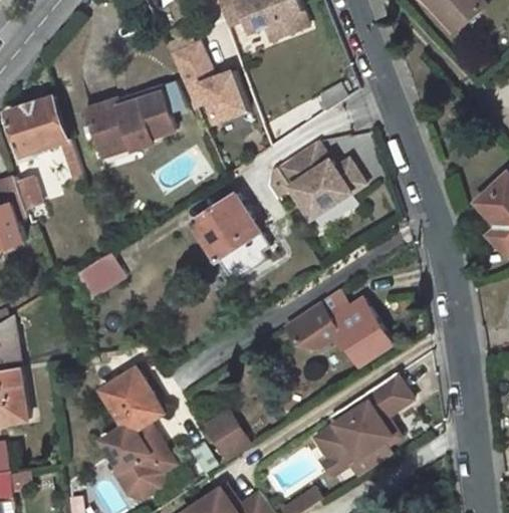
[(163,0),(150,6),(159,26),(174,20),(165,0),(163,0)]
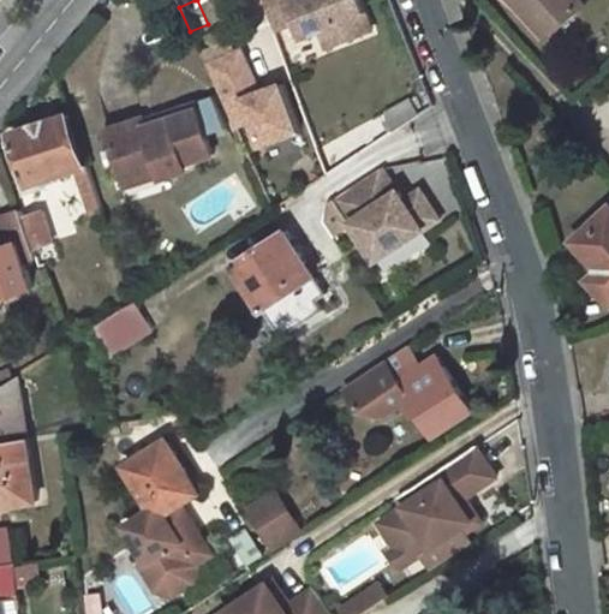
[(257,0),(270,33),(292,23),(298,39),(315,33),(333,25),(340,42),(365,31),(352,0),(257,0)]
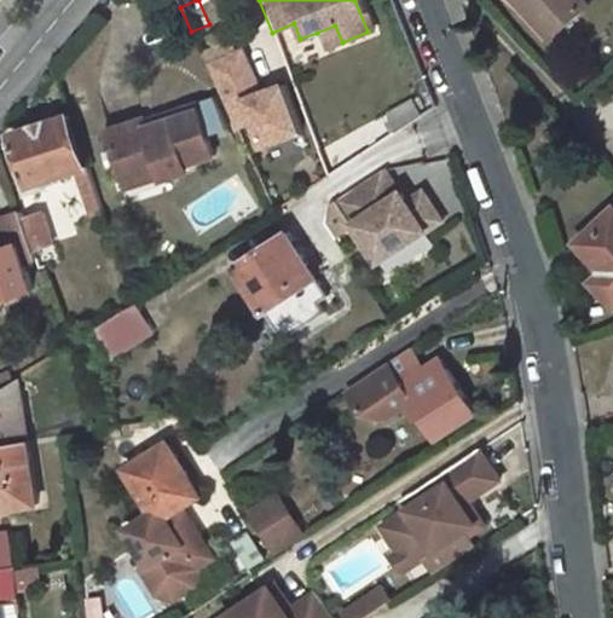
[(584,9),(576,0),(499,0),(514,16),(522,7),(551,39),(584,9)]
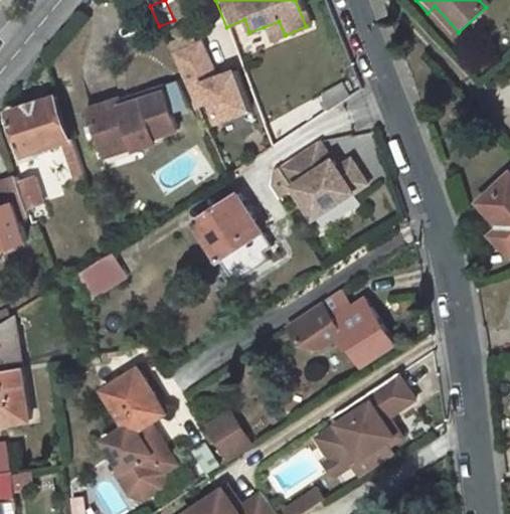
[(459,32),(435,6),(428,13),(453,38),(459,32)]
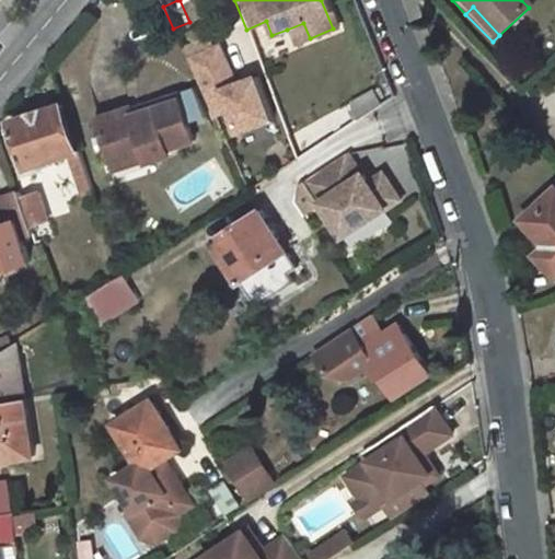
[(303,23),(287,30),(293,45),(310,38),(303,23)]
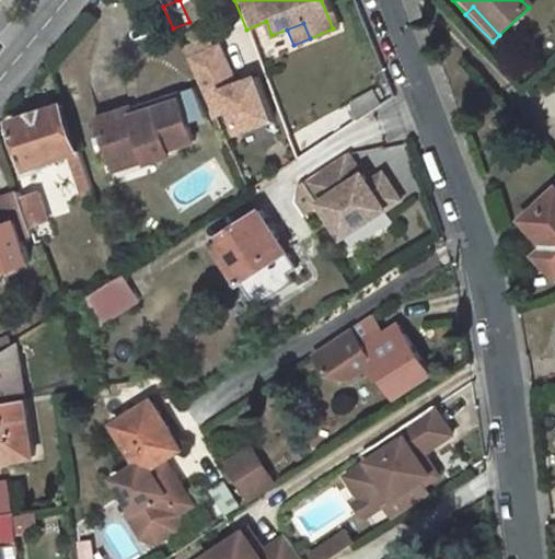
[(216,28),(183,41),(209,114),(226,107),(234,131),(277,115),(259,66),(233,76),(216,28)]
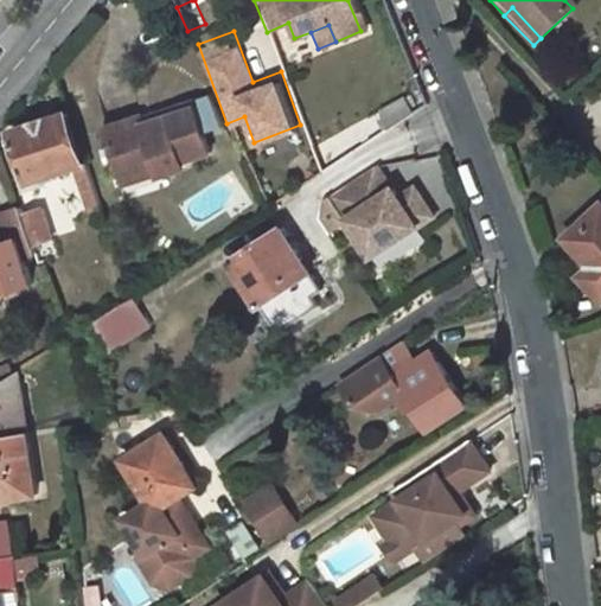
[(155,170),(210,153),(193,101),(164,108),(162,104),(139,112),(141,120),(107,131),(121,177),(155,166),(155,170)]
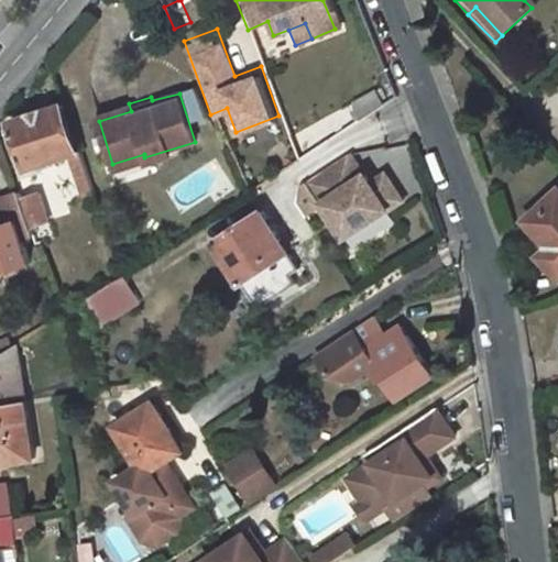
[(370,94),(348,108),(357,122),(379,108),(370,94)]
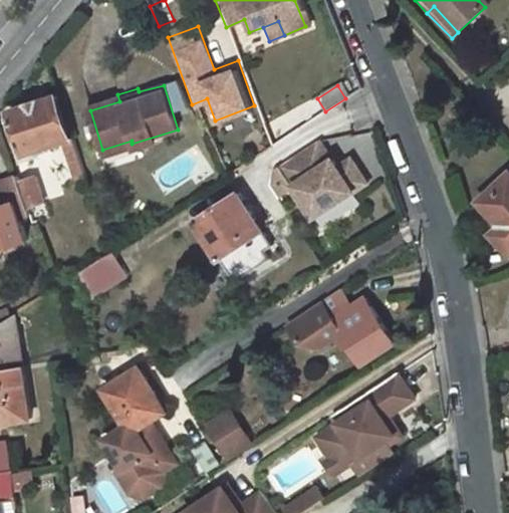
[(53,98),(7,113),(20,157),(60,145),(74,183),(85,179),(71,141),(67,143),(53,98)]
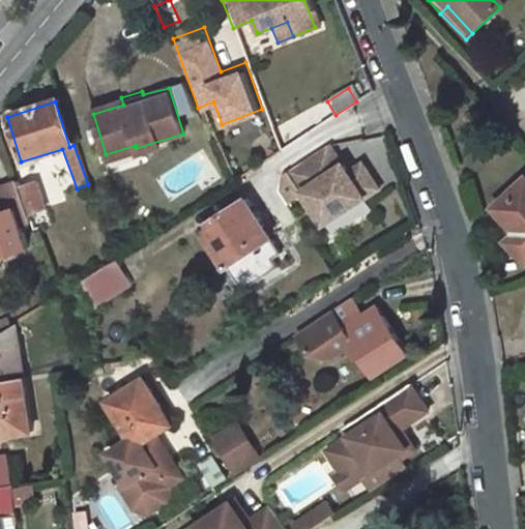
[(383,186),(358,149),(344,158),(330,139),(273,177),(288,200),(301,190),(326,226),(383,186)]
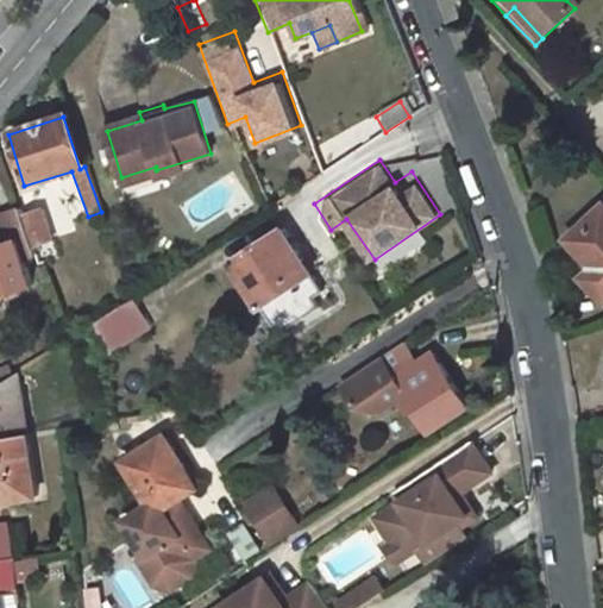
[(125,187),(158,177),(156,170),(156,167),(121,177),(125,187)]
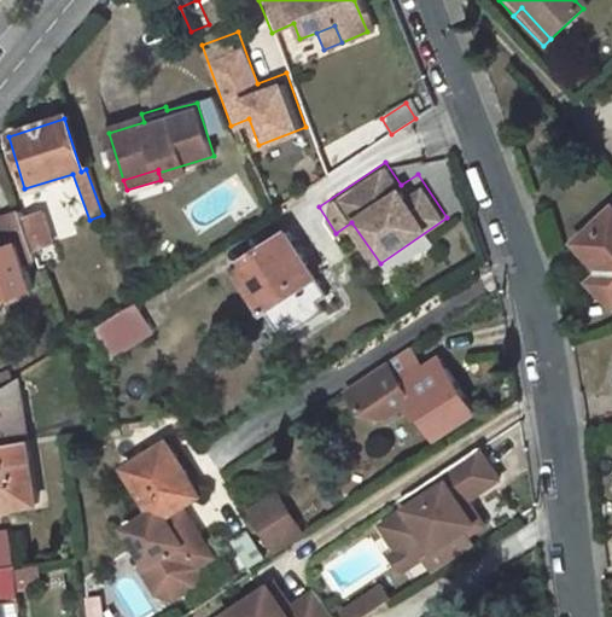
[(611,216),(604,209),(569,243),(596,272),(584,283),(608,307),(611,303),(611,216)]
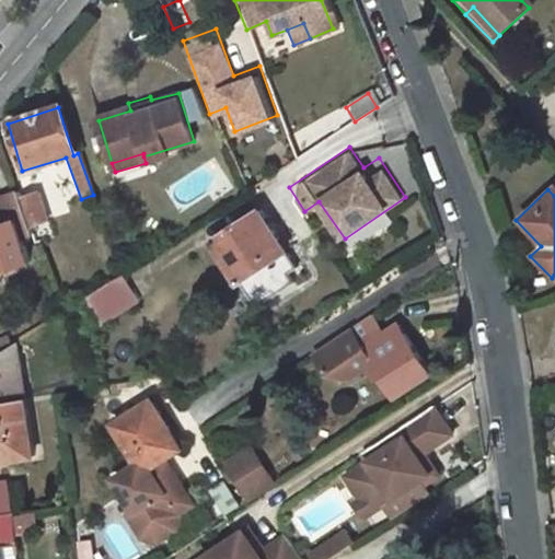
[(34,196),(18,200),(27,229),(43,223),(34,196)]
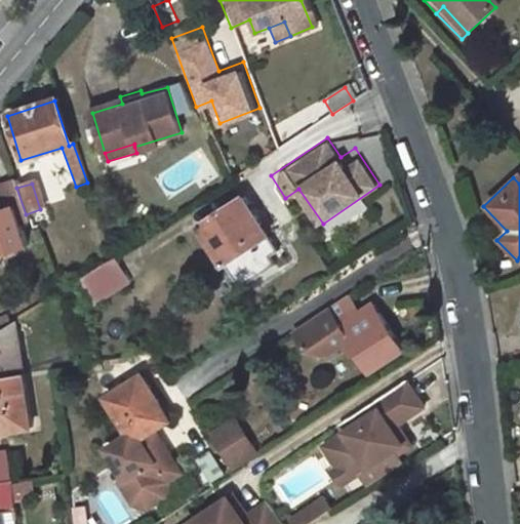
[(0,254),(25,247),(22,232),(26,230),(25,220),(28,220),(26,214),(16,188),(15,186),(0,192),(0,195),(3,205),(0,207),(0,254)]
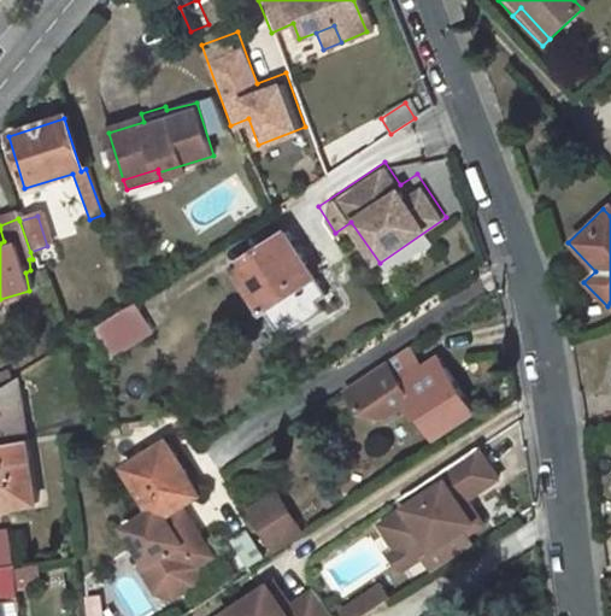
[(287,228),(233,264),(276,328),(281,334),(322,305),(316,297),(324,288),(287,228)]
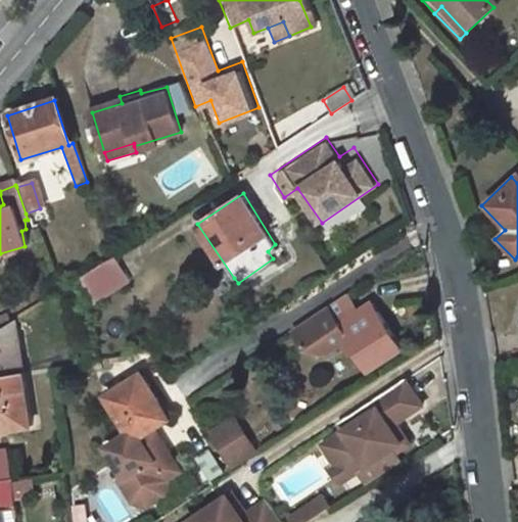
[(112,255),(68,285),(77,316),(123,285),(112,255)]
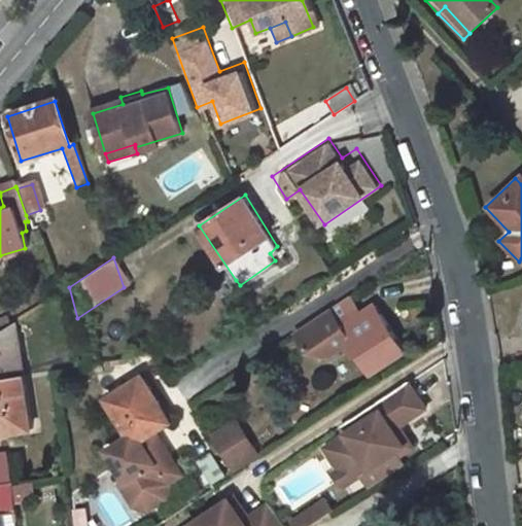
[(351,350),(368,375),(401,351),(372,307),(358,316),(345,296),(293,330),(306,349),(321,355),(338,343),(345,354),(351,350)]
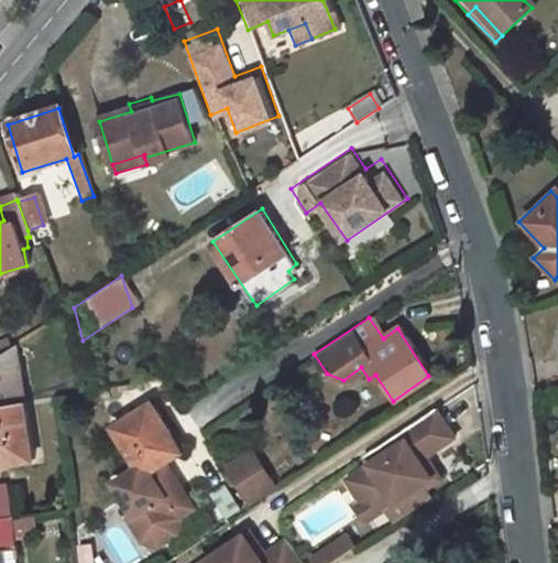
[(15,334),(0,340),(0,356),(13,347),(19,344),(15,334)]
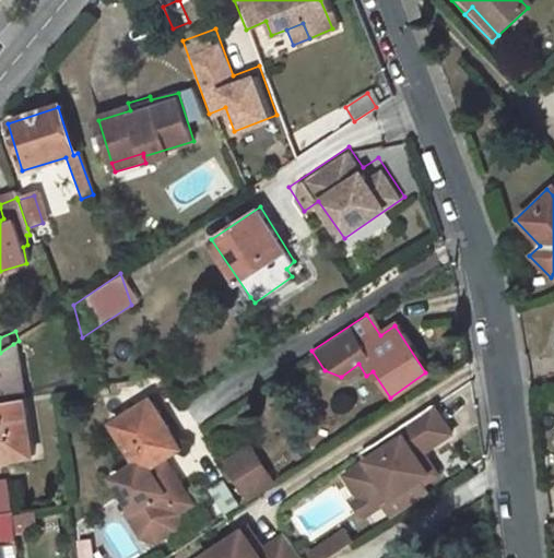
[(0,399),(20,396),(22,395),(13,344),(0,353),(0,399)]
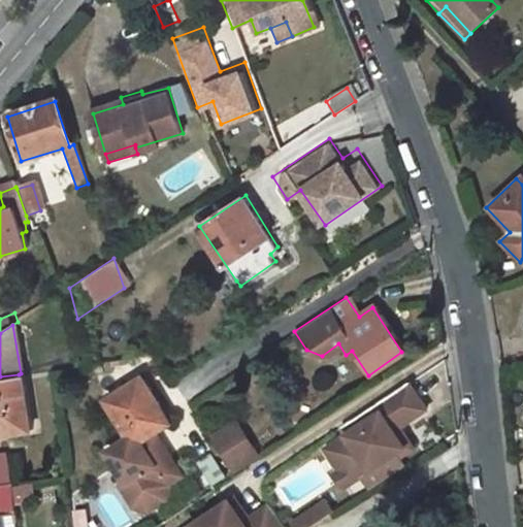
[(19,374),(0,376),(0,431),(26,429),(19,374)]
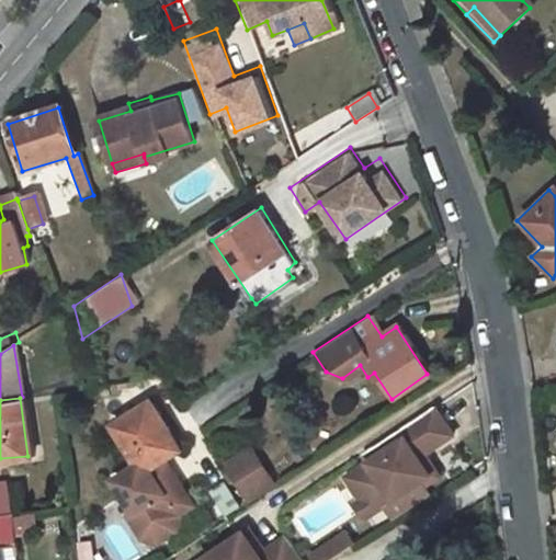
[(148,401),(111,425),(136,465),(111,481),(132,513),(126,516),(140,539),(157,545),(176,534),(178,516),(170,504),(179,499),(167,481),(171,478),(159,461),(178,448),(148,401)]
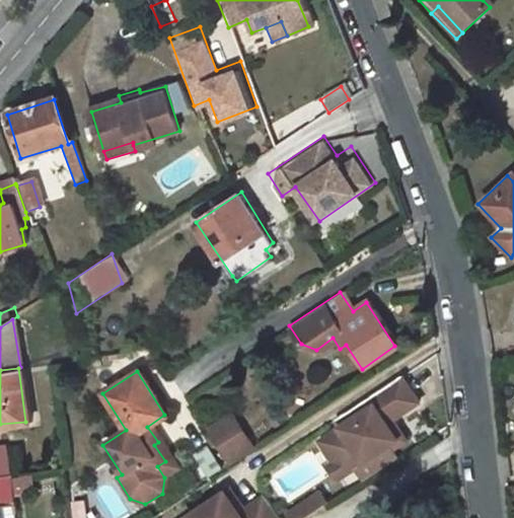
[(398,375),(333,419),(338,426),(316,440),(331,462),(342,455),(350,467),(368,455),(371,459),(401,440),(388,419),(415,401),(398,375)]
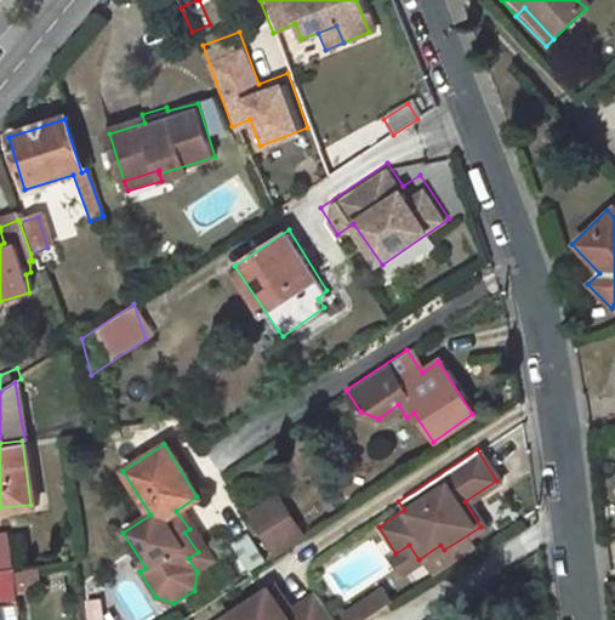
[(277,495),(250,512),(275,552),(302,535),(277,495)]
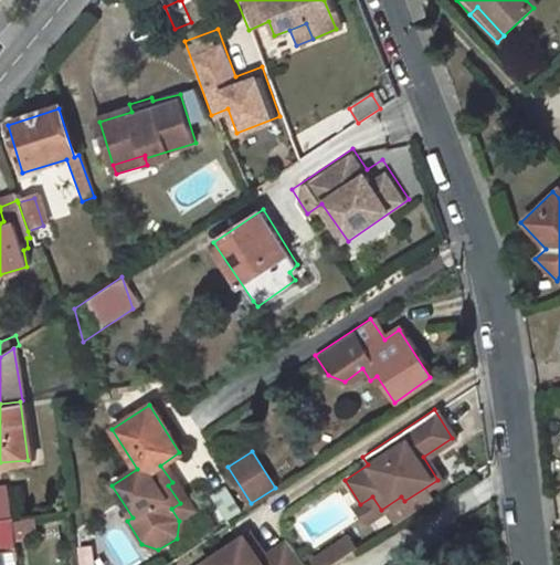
[(226,481),(208,489),(221,519),(240,511),(226,481)]
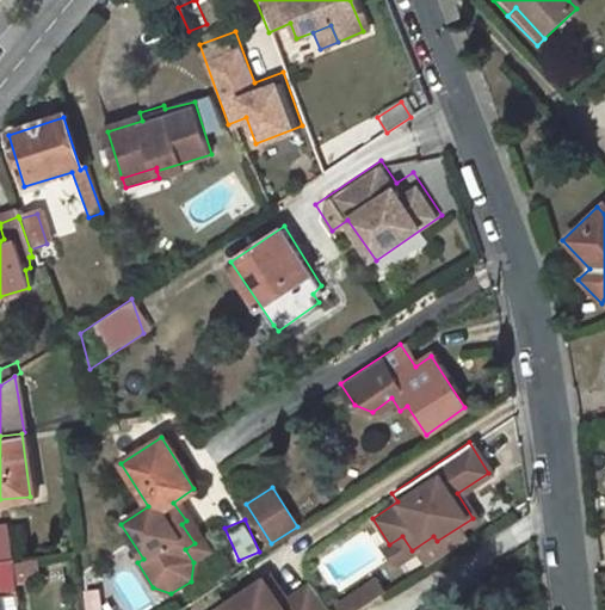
[(186,521),(181,524),(195,543),(185,549),(193,562),(209,552),(186,521)]
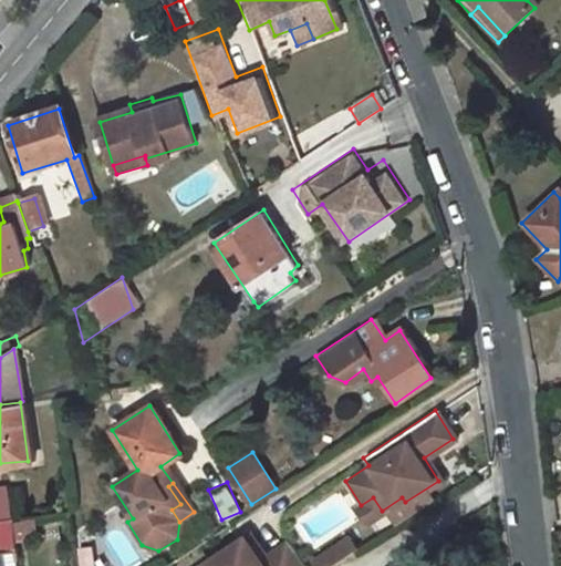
[(6,489),(0,490),(0,521),(12,520),(6,489)]
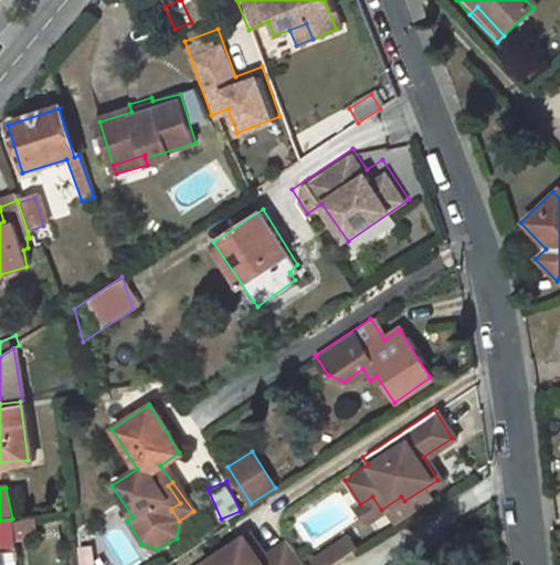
[(360,504),(355,509),(362,522),(381,510),(372,497),(360,504)]
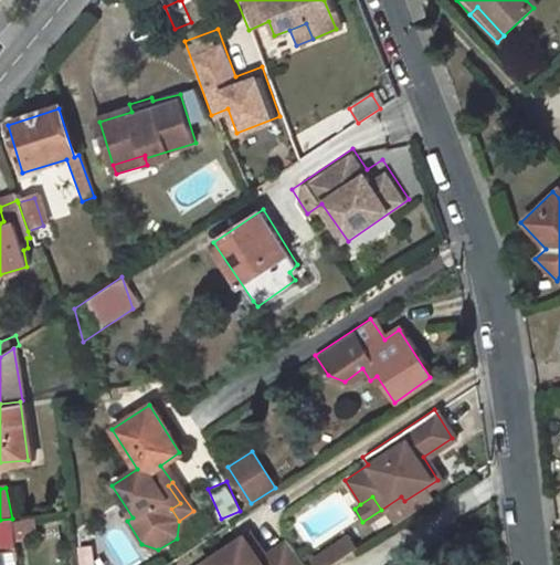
[(0,555),(18,553),(16,539),(31,535),(29,516),(12,519),(0,520),(0,555)]
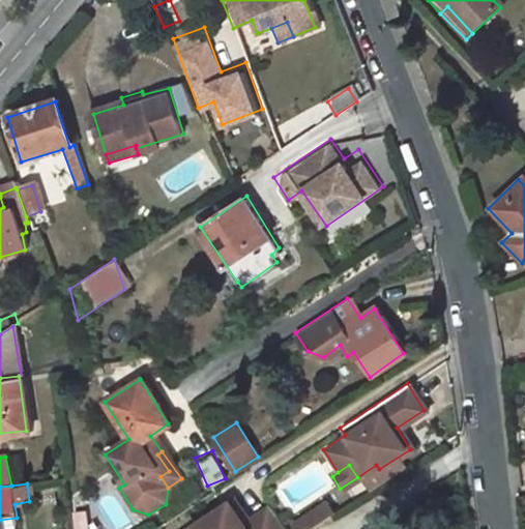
[(285,528),(269,504),(248,519),(234,497),(183,528),(285,528)]
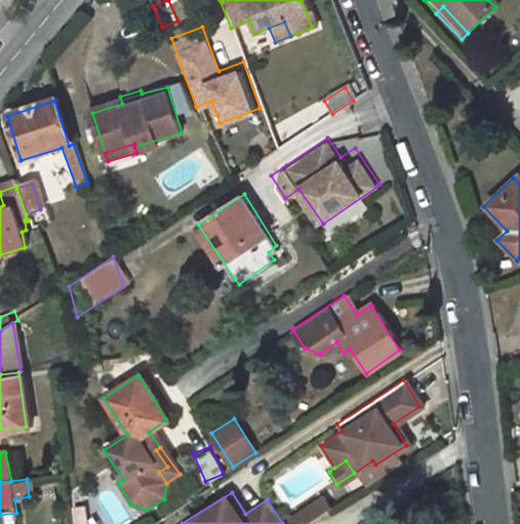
[(323,496),(310,505),(317,516),(330,508),(323,496)]
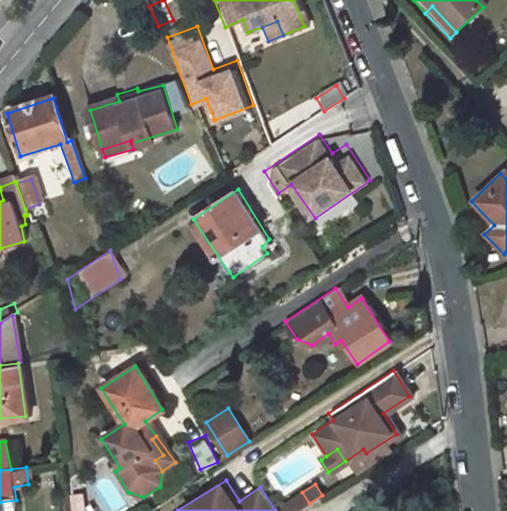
[(302,492),(281,506),(284,510),(297,510),(309,503),(302,492)]
